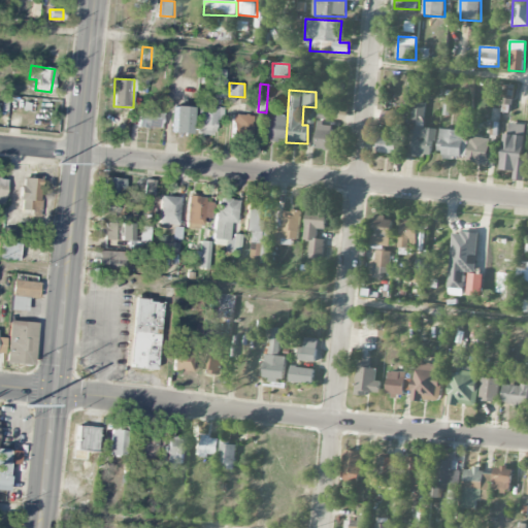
[(411,120),(424,121),(424,103),(413,102),(411,120)]
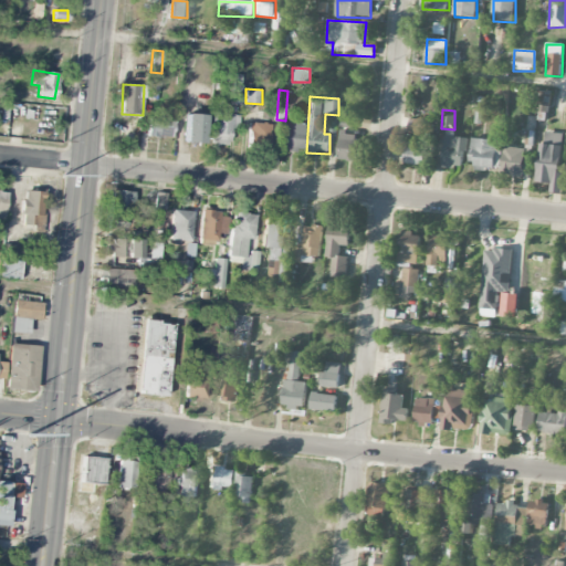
[(239,129),(240,114),(211,113),(210,144),(229,145),(230,129),(239,129)]
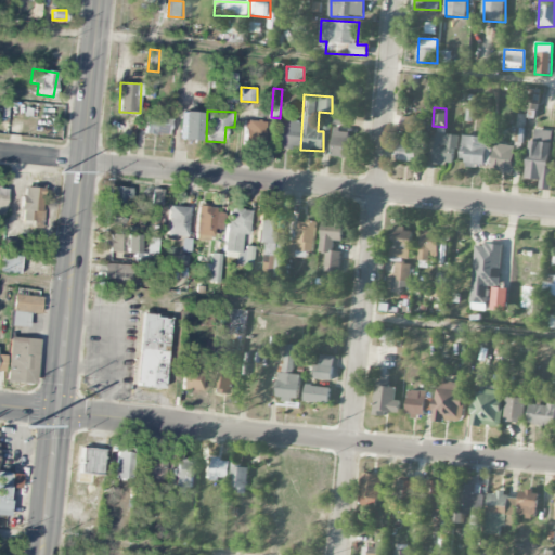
[(181,140),(201,141),(202,113),(182,112),(181,140)]
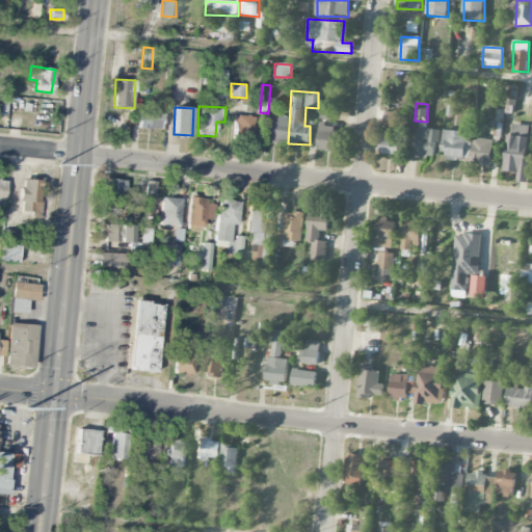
[(138,128),(162,130),(163,112),(139,111),(138,128)]
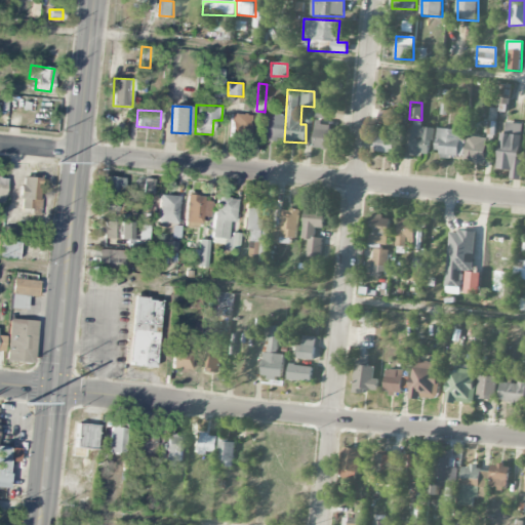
[(329,149),(330,111),(315,111),(314,149),(329,149)]
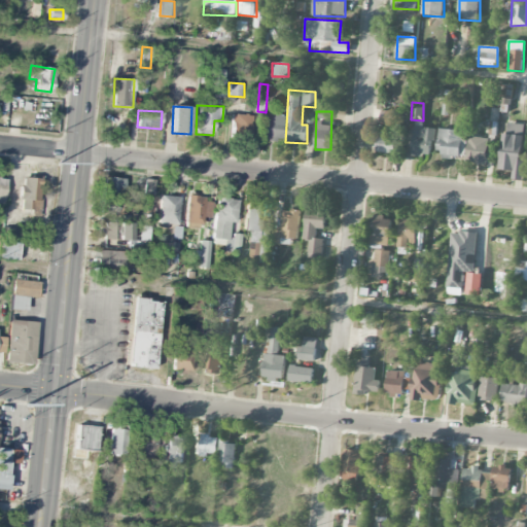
[(381,125),(396,126),(397,112),(382,111),(381,125)]
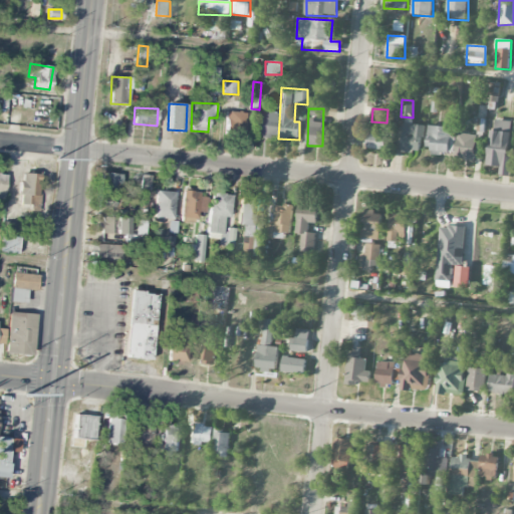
[(256,135),(274,136),(275,111),(257,110),(256,135)]
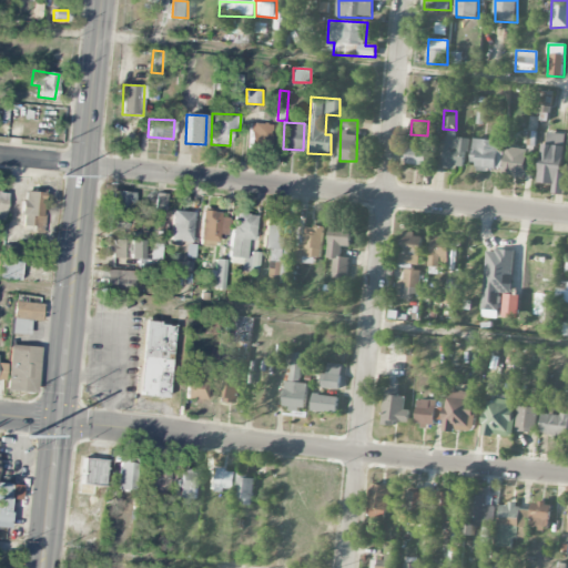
[(270,150),(271,123),(249,123),(247,149),(270,150)]
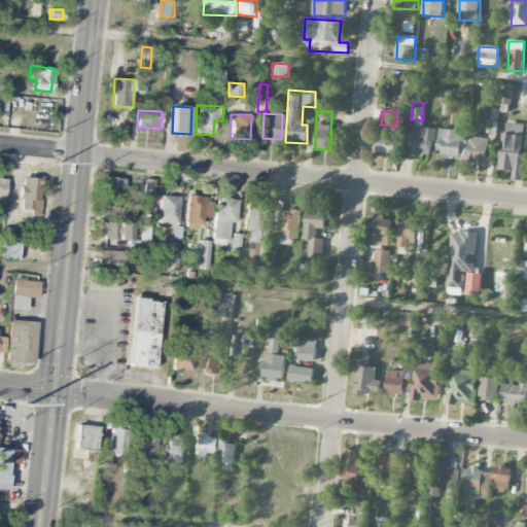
[(500,170),(514,171),(513,180),(523,181),(525,162),(522,162),(525,125),(504,124),(500,170)]
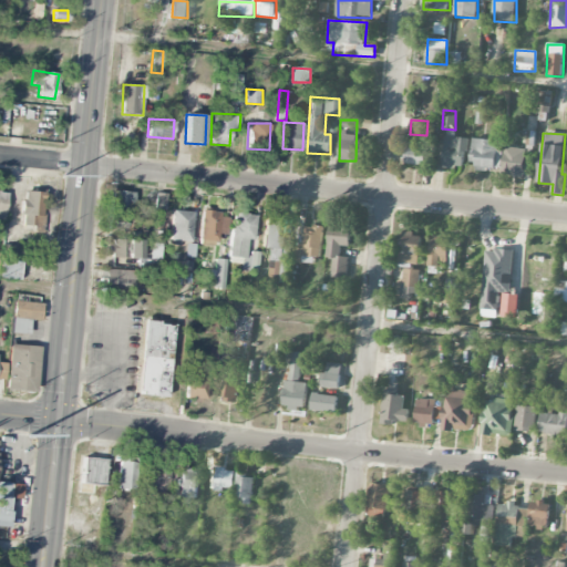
[(443,167),(465,168),(466,138),(445,137),(443,167)]
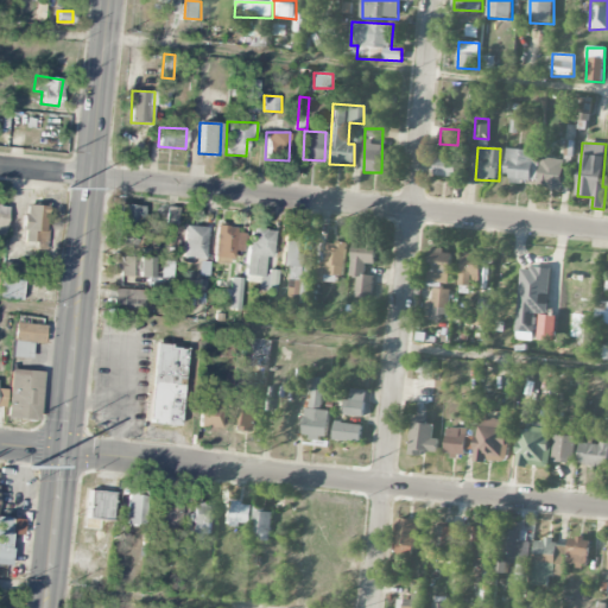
[(537,152),(508,149),(505,181),(533,183),(537,152)]
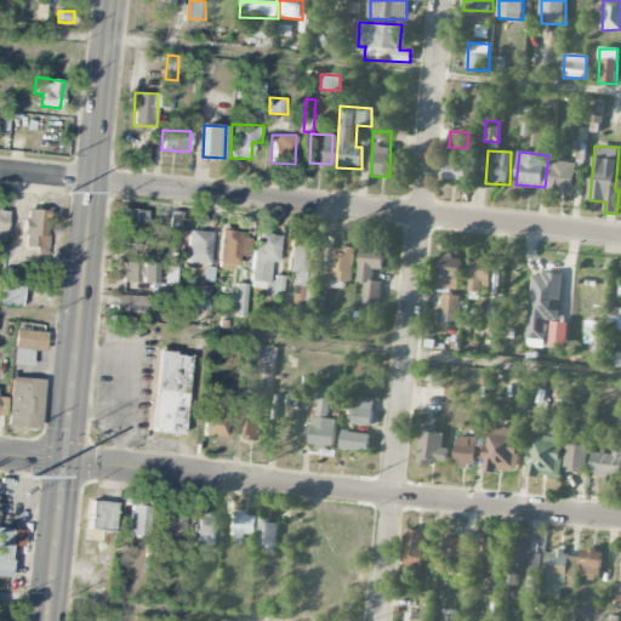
[(466,181),(466,158),(445,157),(445,181),(466,181)]
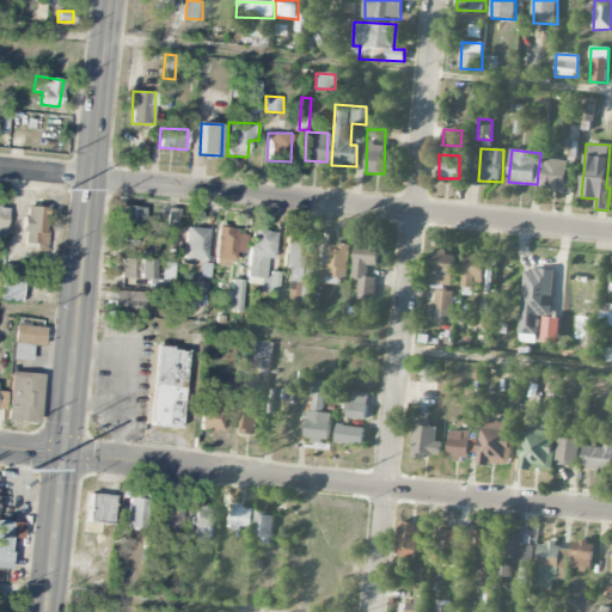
[(567,161),(545,159),(543,190),(564,191),(567,161)]
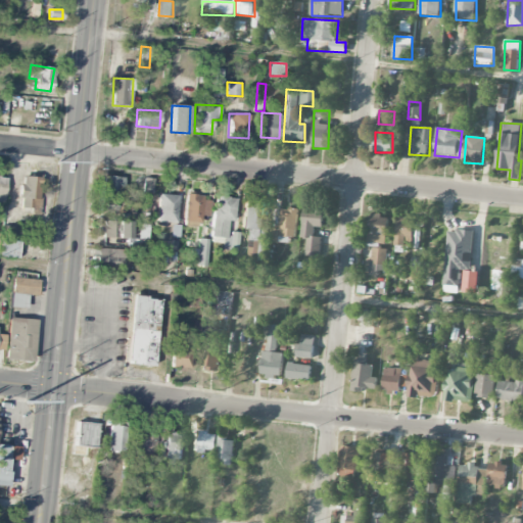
[(38,208),(40,178),(20,176),(19,207),(38,208)]
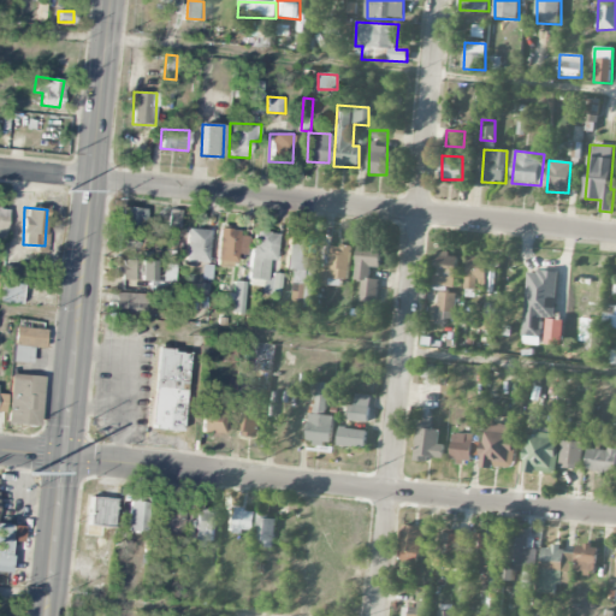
[(144,226),(144,208),(124,207),(123,226),(144,226)]
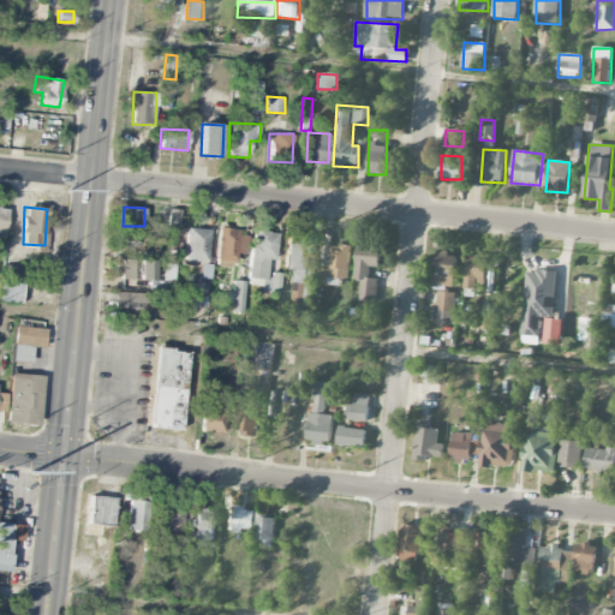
[(169,226),(179,226),(180,209),(169,209),(169,226)]
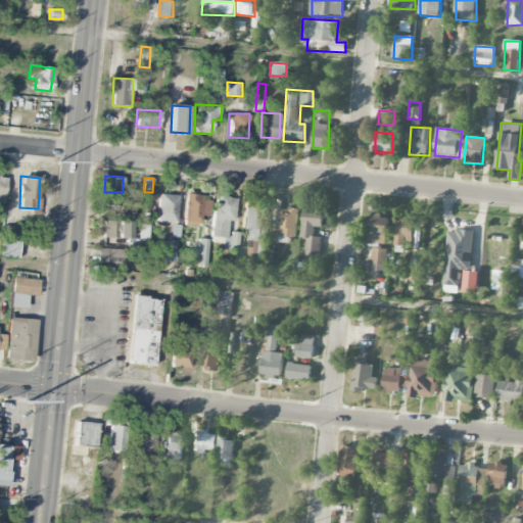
[(156,223),(177,223),(178,195),(158,194),(156,223)]
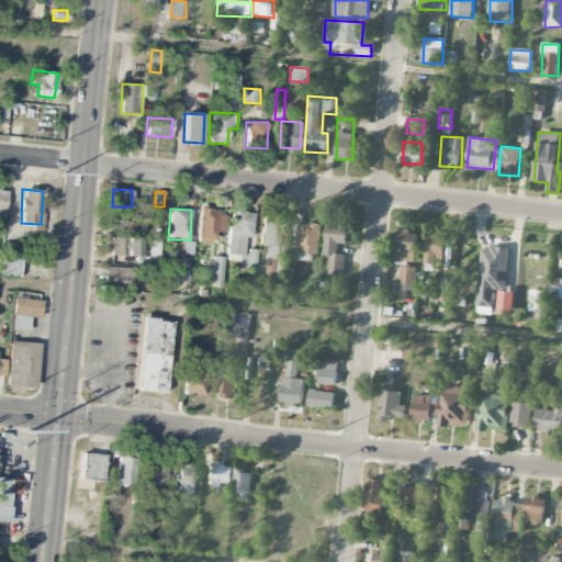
[(216,232),(225,232),(226,211),(199,210),(198,242),(216,243),(216,232)]
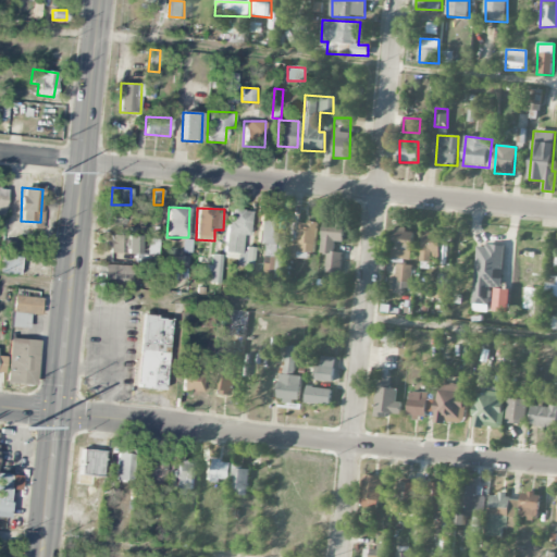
[(255,247),(243,246),(244,234),(249,234),(250,211),(229,209),(224,258),(236,259),(235,265),(252,267),(255,247)]
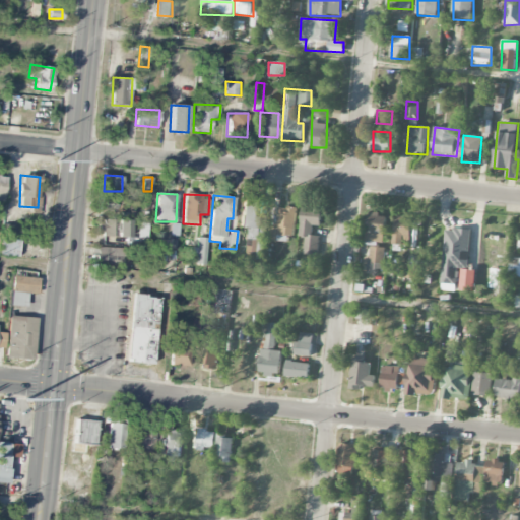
[(250,228),(247,257),(259,258),(260,252),(266,252),(268,217),(260,217),(261,200),(243,199),(241,228),(250,228)]
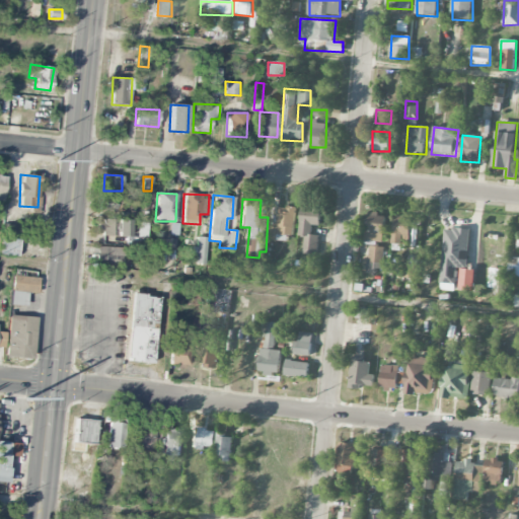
[(116,211),(116,202),(99,203),(99,212),(116,211)]
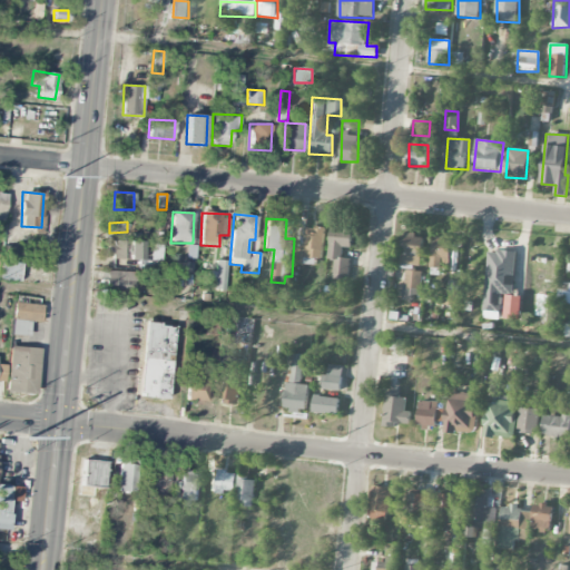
[(306,249),(297,249),(296,263),(323,264),(325,228),(307,227),(306,249)]
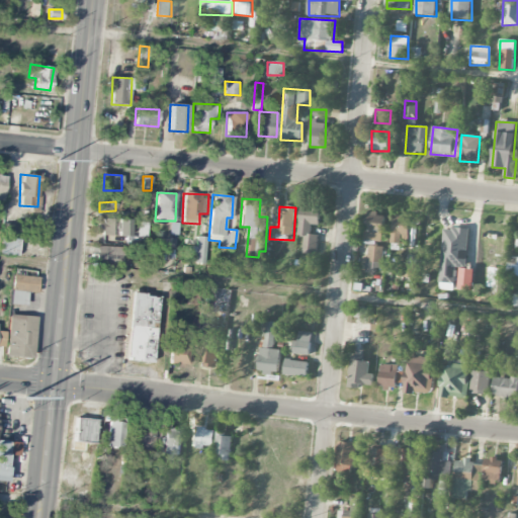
[(320,226),(322,210),(301,207),(298,236),(305,236),(303,253),(317,255),(319,235),(312,234),(313,226),(320,226)]
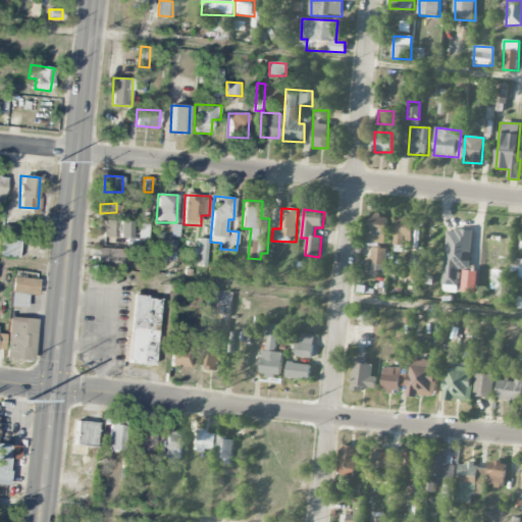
[(369,215),(368,243),(386,244),(387,215),(369,215)]
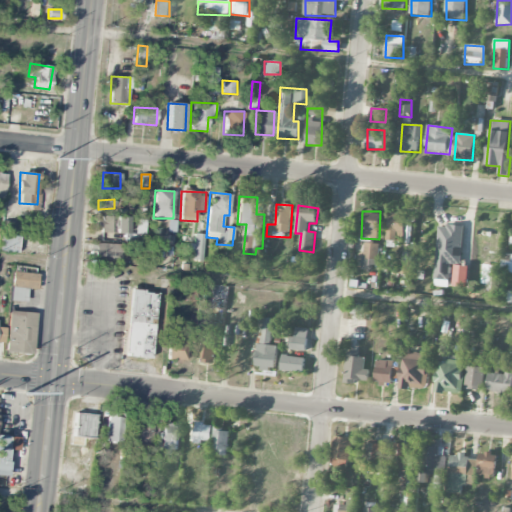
[(404,215),(388,214),(388,246),(404,247),(404,215)]
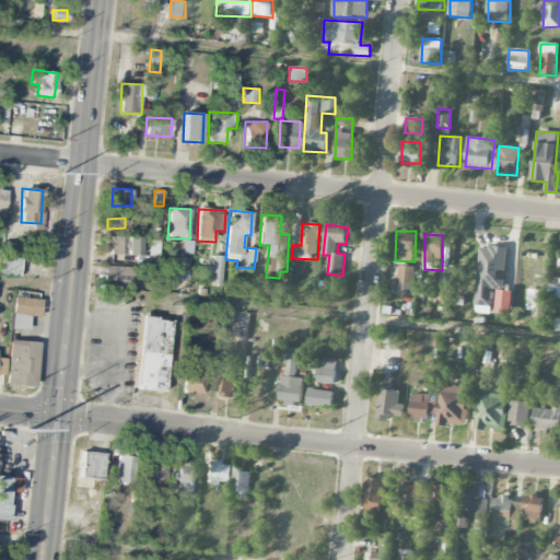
[(125,236),(107,236),(107,254),(140,254),(140,236),(125,236)]
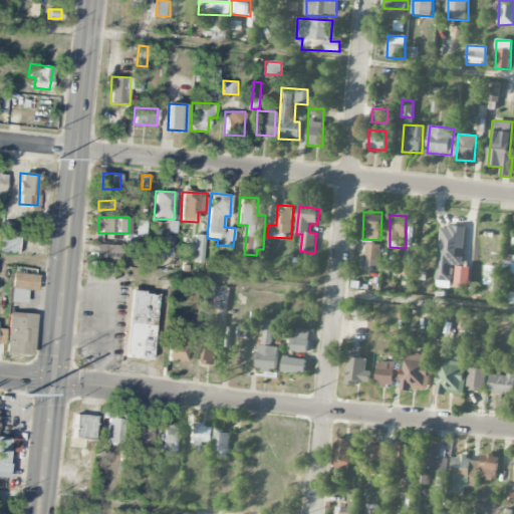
[(463,267),(466,228),(441,226),(436,280),(456,281),(455,288),(469,289),(471,267),(463,267)]
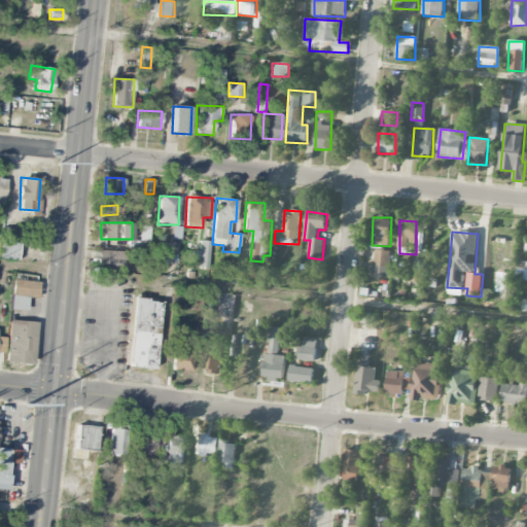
[(207,268),(209,241),(199,241),(198,268),(207,268)]
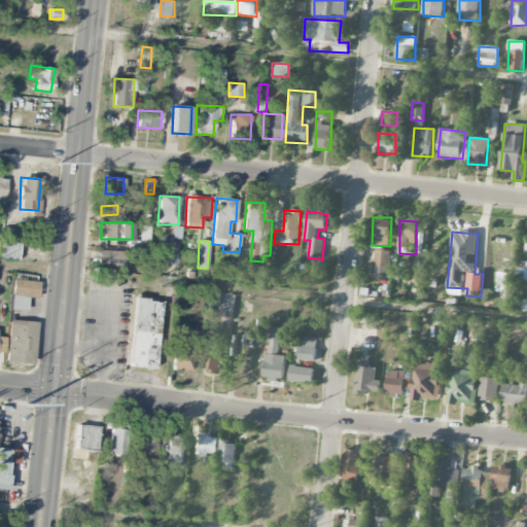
[(0,243),(0,258),(18,259),(19,243),(0,243)]
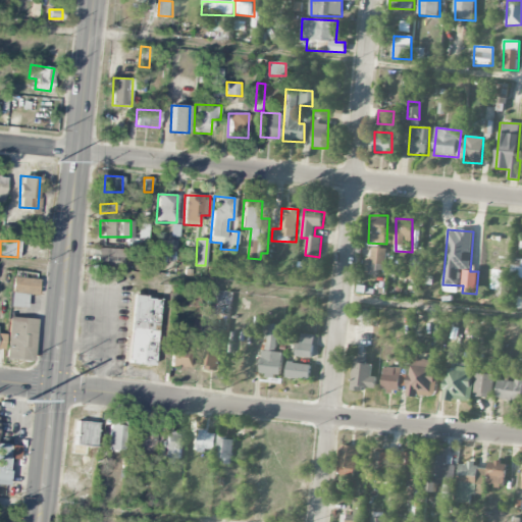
[(97,264),(122,266),(122,249),(97,248),(97,264)]
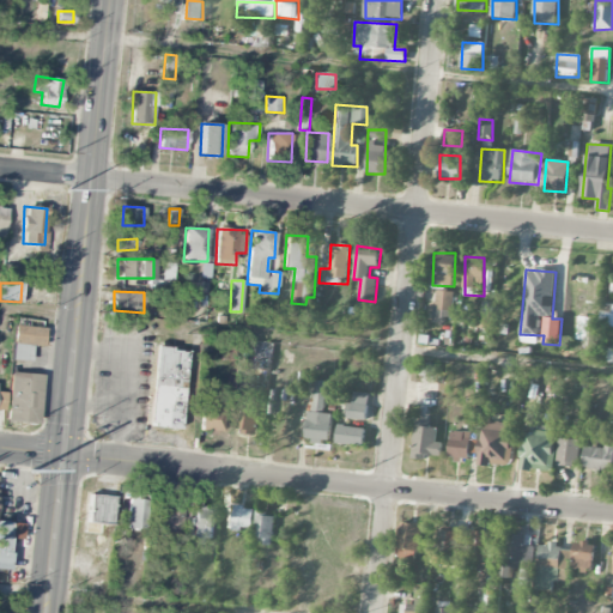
[(453,319),(454,292),(436,291),(435,319),(453,319)]
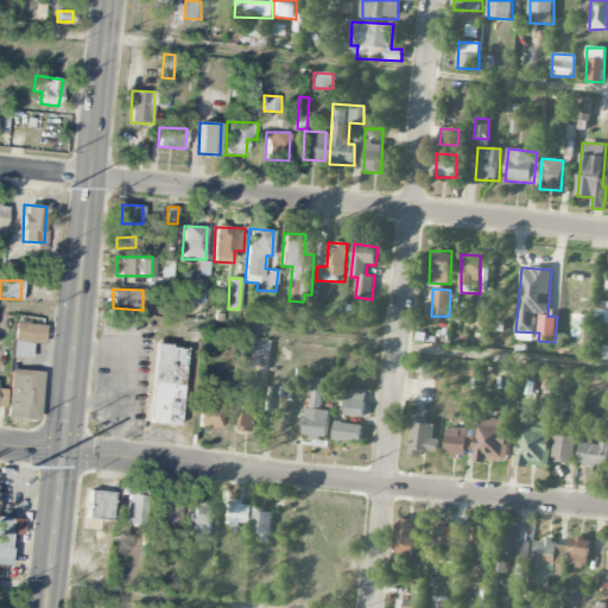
[(594,323),(607,324),(607,302),(597,302),(594,323)]
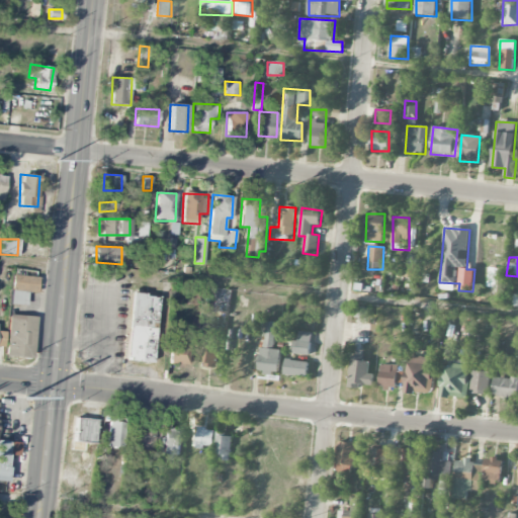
[(415,266),(402,266),(402,275),(415,275),(415,266)]
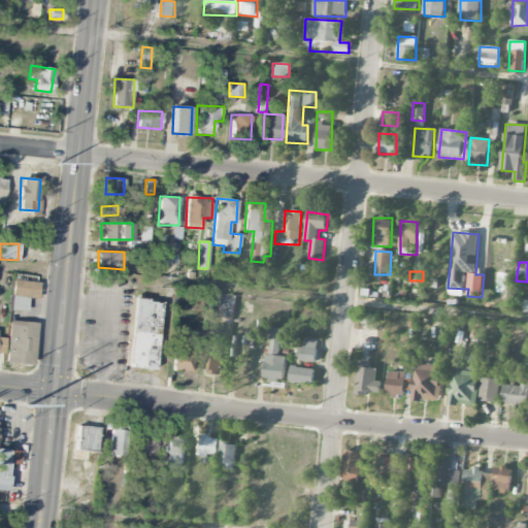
[(39,282),(12,281),(11,297),(38,297),(39,282)]
